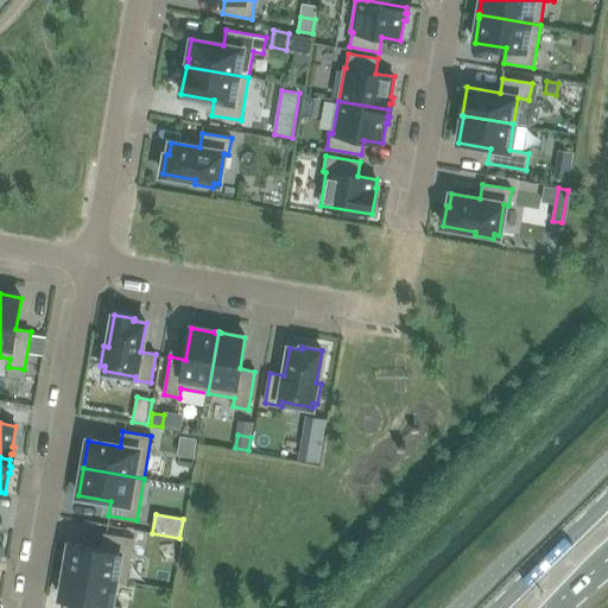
[(65,568),(64,571),(126,582),(133,539),(105,534),(102,550),(65,543),(63,561),(68,561),(67,569),(65,568)]
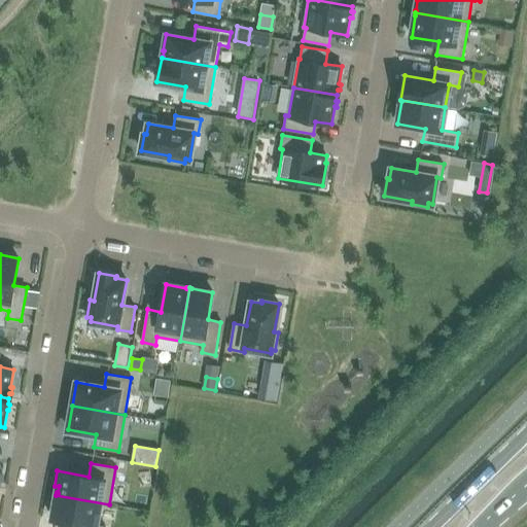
[(109,504),(56,495),(56,497),(57,497),(53,519),(80,523),(78,526),(104,526),(96,526),(100,503),(109,504)]
